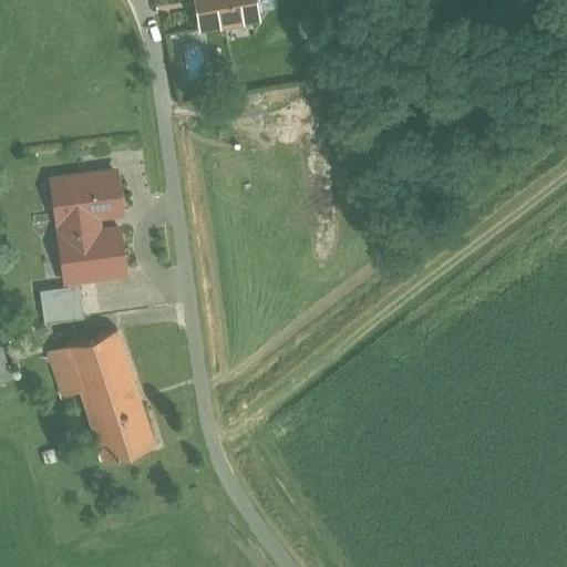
[(232,0),(192,0),(202,54),(240,48),(232,0)]
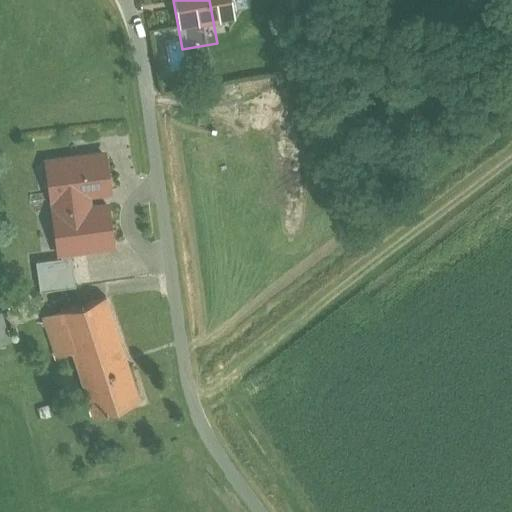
[(102,151),(44,158),(55,251),(111,245),(106,204),(88,207),(86,192),(107,190),(102,151)]
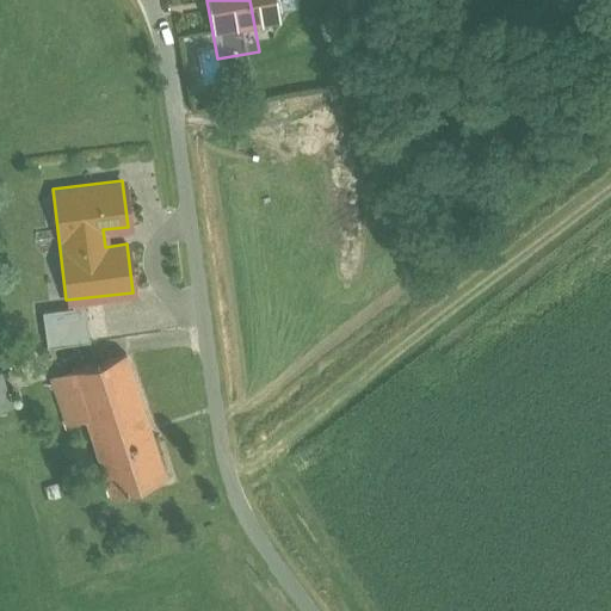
[(84,308),(42,313),(45,345),(88,340),(84,308)]
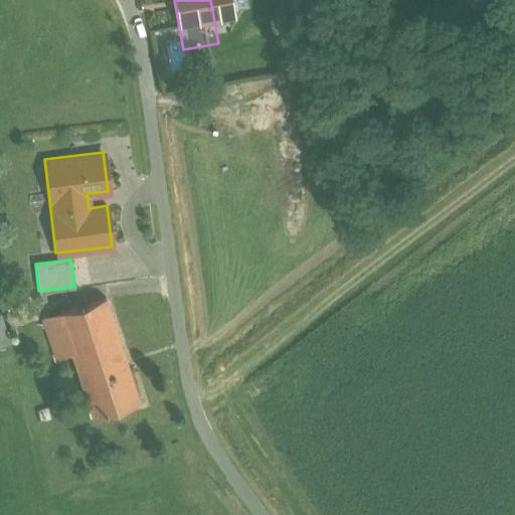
[(106,300),(44,319),(57,359),(72,355),(76,366),(124,351),(106,300)]
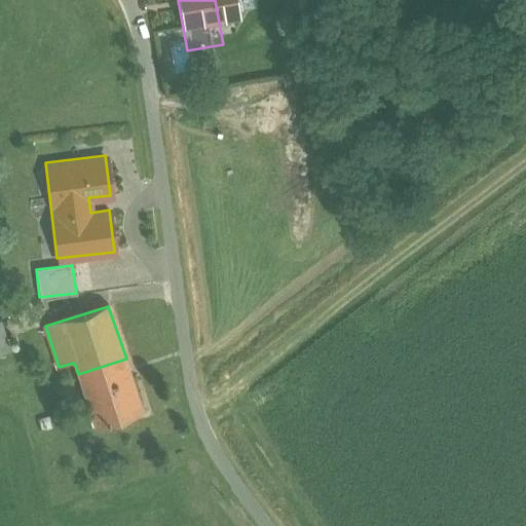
[(0,320),(0,350),(9,348),(0,320)]
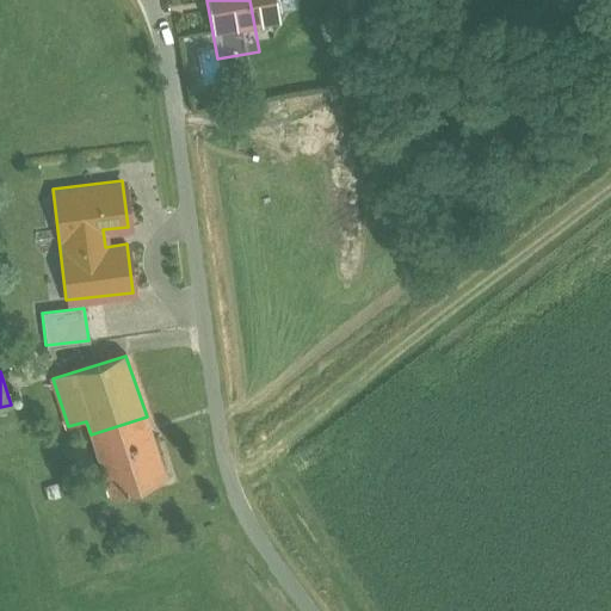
[(147,417),(91,434),(111,494),(166,475),(147,417)]
